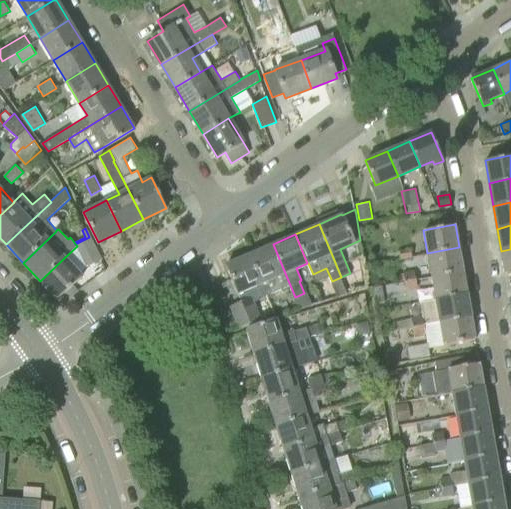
[(75,244),(77,246),(87,266),(101,259),(89,237),(75,244)]
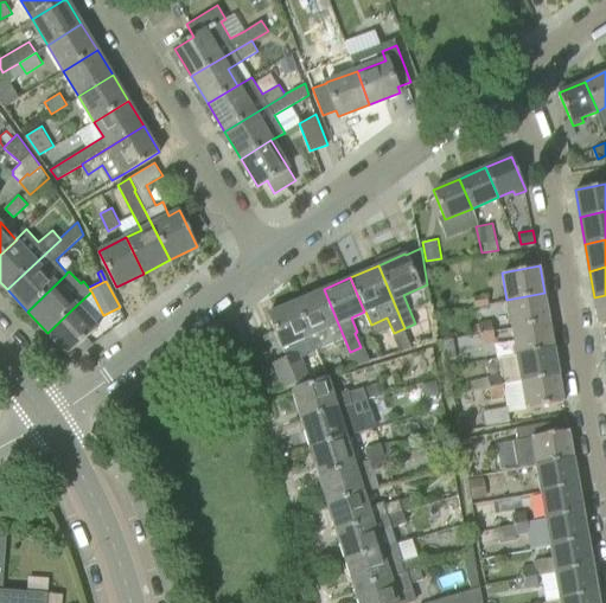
[(317,348),(344,338),(324,289),(297,300),(317,348)]
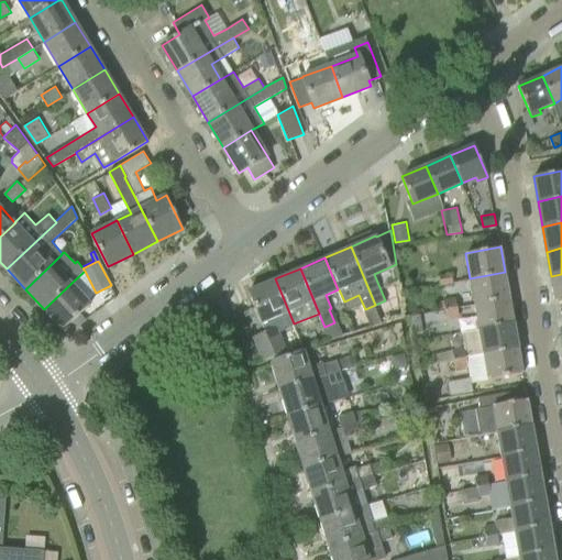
[(90,304),(87,300),(96,293),(85,271),(72,283),(44,309),(63,329),(72,320),(80,313),(90,304)]
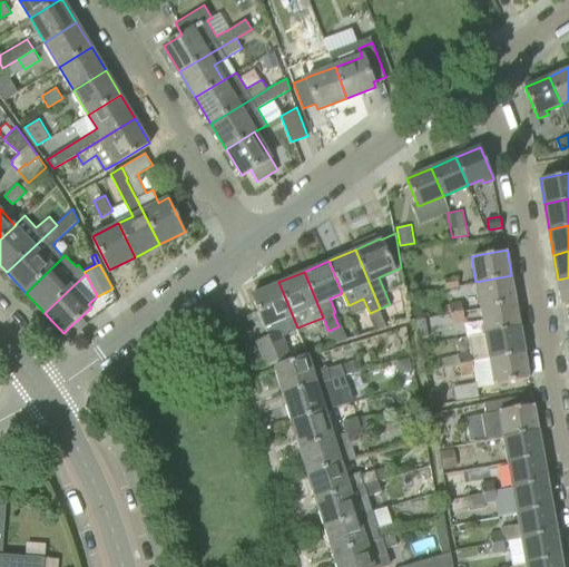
[(447,286),(459,285),(458,275),(444,279),(447,286)]
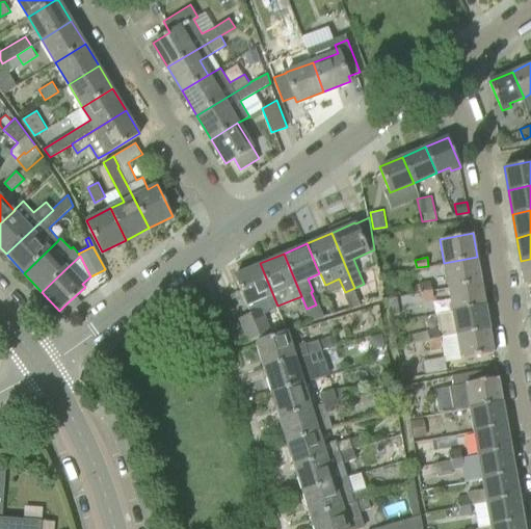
[(444,263),(448,287),(481,281),(477,257),(444,263)]
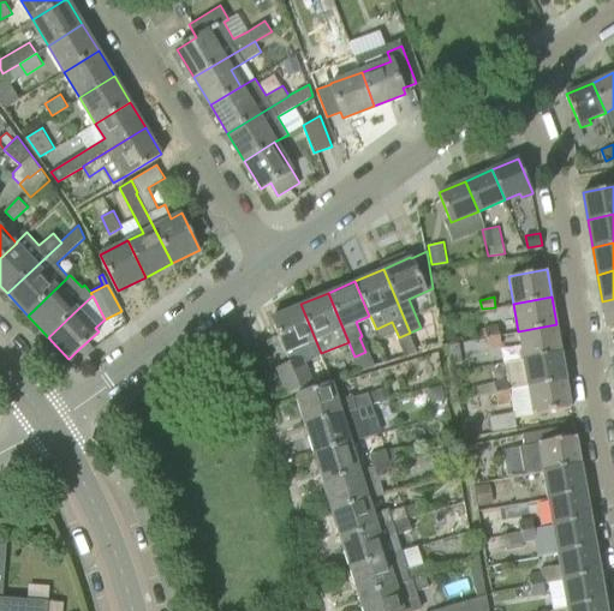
[(613,299),(602,301),(607,330),(613,328),(613,299)]
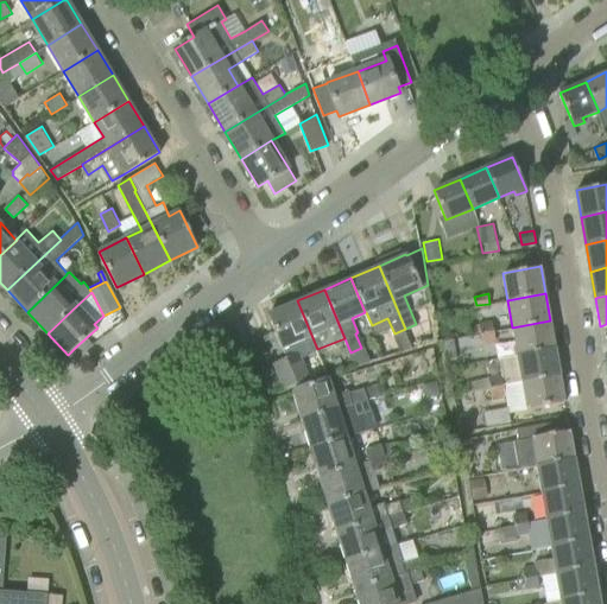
[(309,376),(301,357),(317,349),(297,300),(269,313),(288,356),(273,362),(284,387),(309,376)]
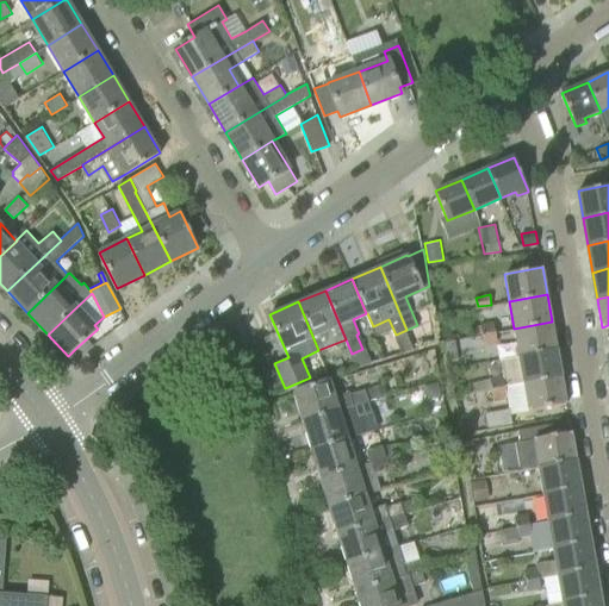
[(482,324),(483,335),(496,332),(495,320),(482,324)]
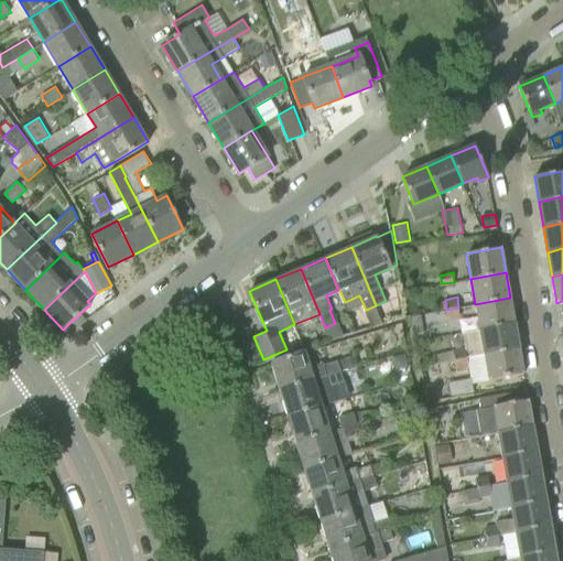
[(475,304),(479,330),(515,323),(510,298),(475,304)]
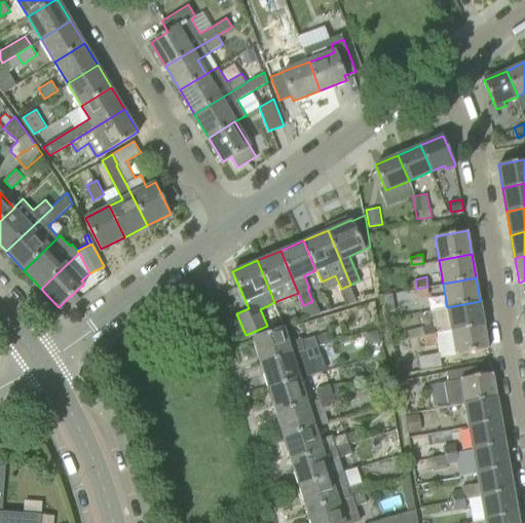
[(429,295),(427,287),(416,289),(418,297),(429,295)]
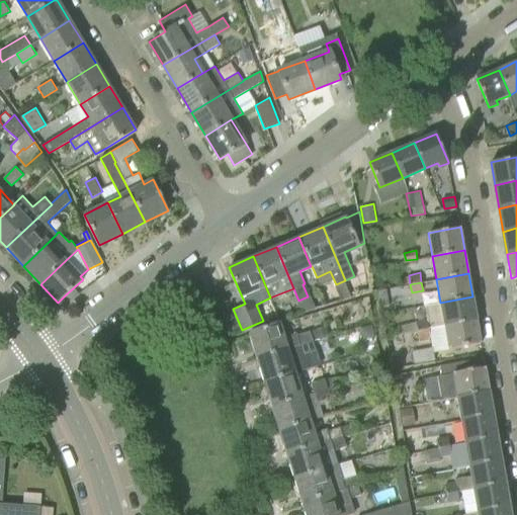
[(79,293),(74,287),(66,294),(71,299),(79,293)]
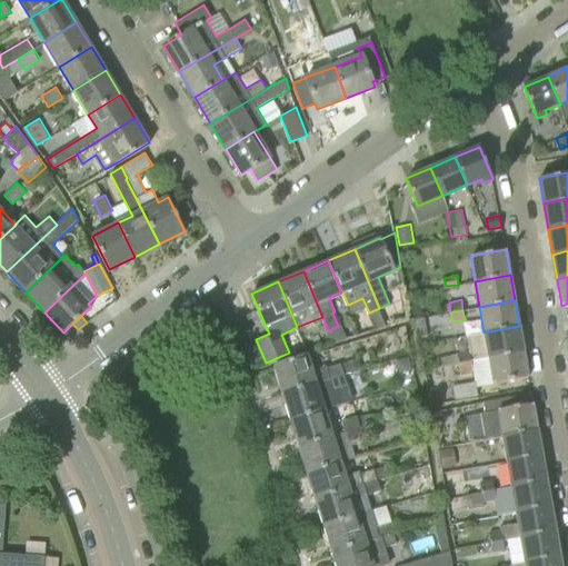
[(417,327),(427,325),(425,316),(416,318),(417,327)]
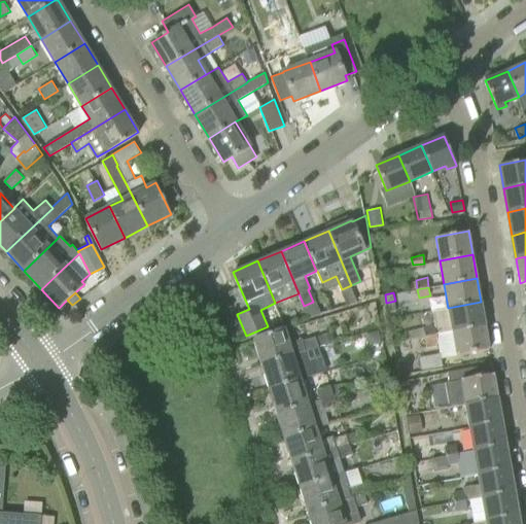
[(435,324),(424,326),(425,336),(436,335),(453,332),(485,325),(481,302),(448,308),(433,310),(435,324)]
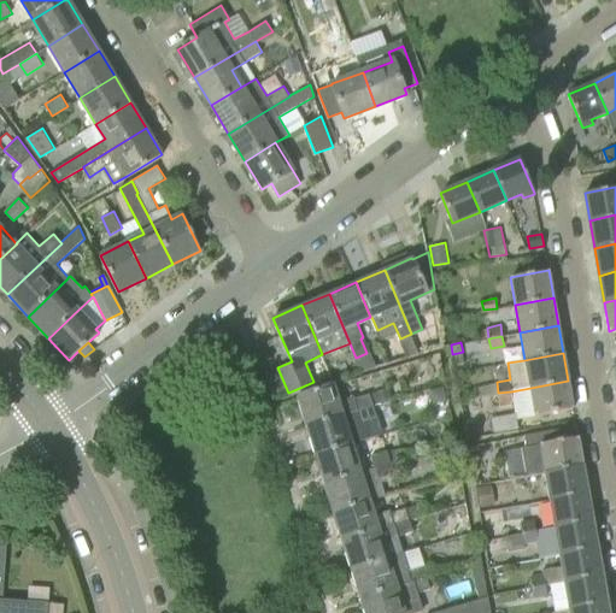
[(568,381),(531,388),(534,414),(535,416),(573,408),(568,381)]
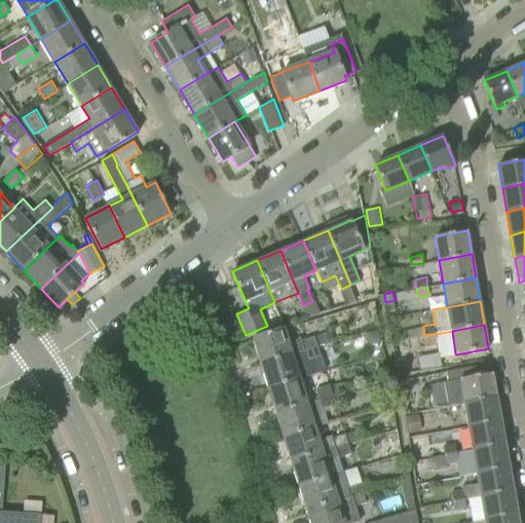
[(415,337),(424,335),(423,326),(414,328),(415,337)]
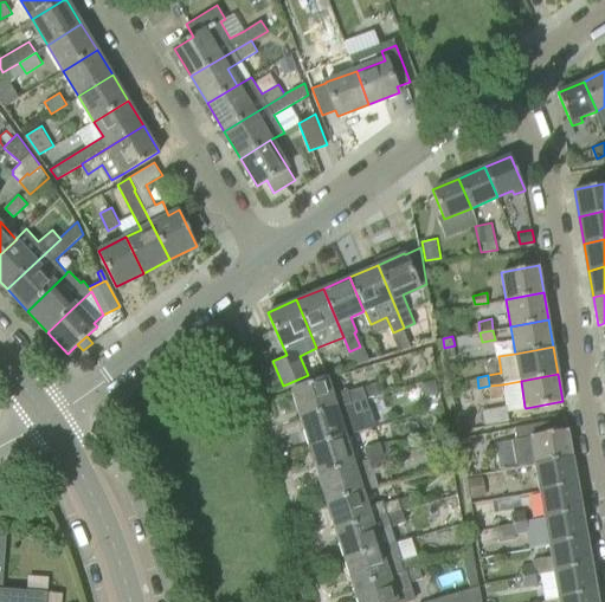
[(301,418),(366,397),(362,386),(348,389),(348,388),(332,393),(327,377),(291,388),(301,418)]
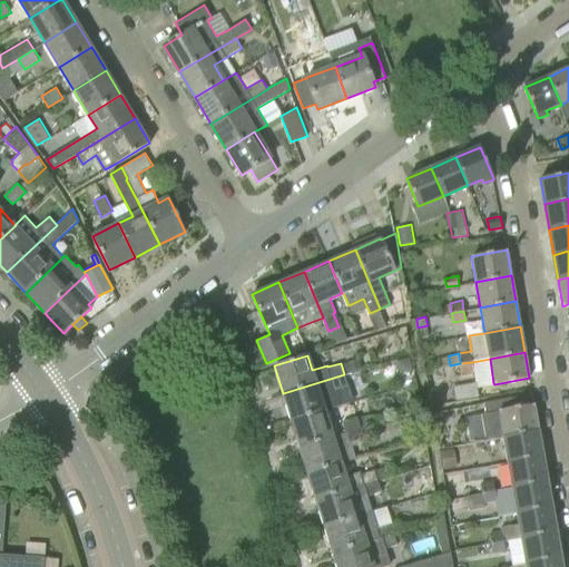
[(413,371),(410,357),(396,359),(400,373),(413,371)]
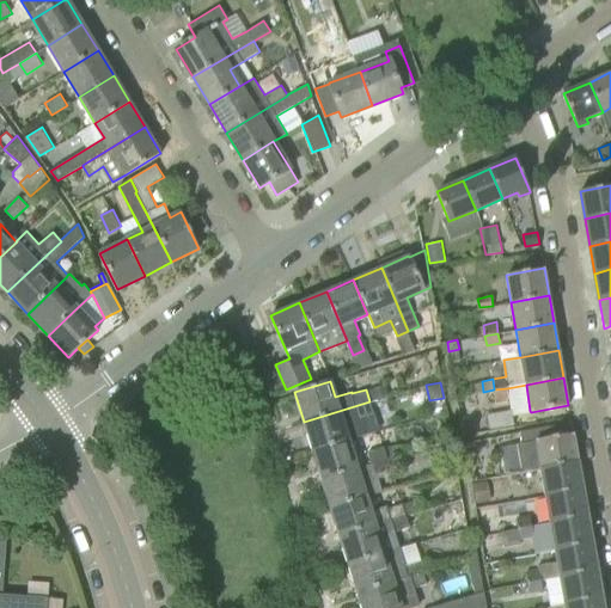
[(368,390),(372,399),(389,394),(385,384),(368,390)]
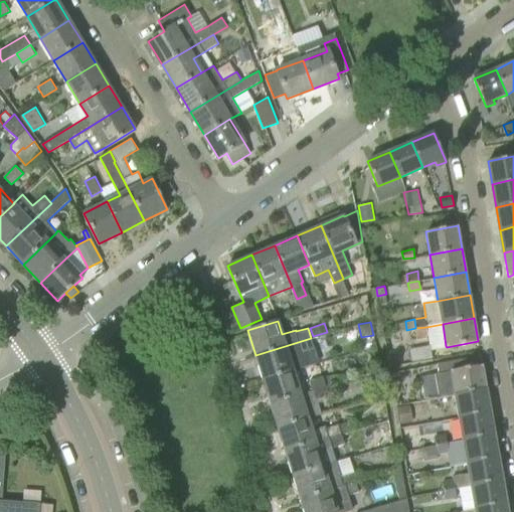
[(429,335),(426,327),(415,328),(416,337),(429,335)]
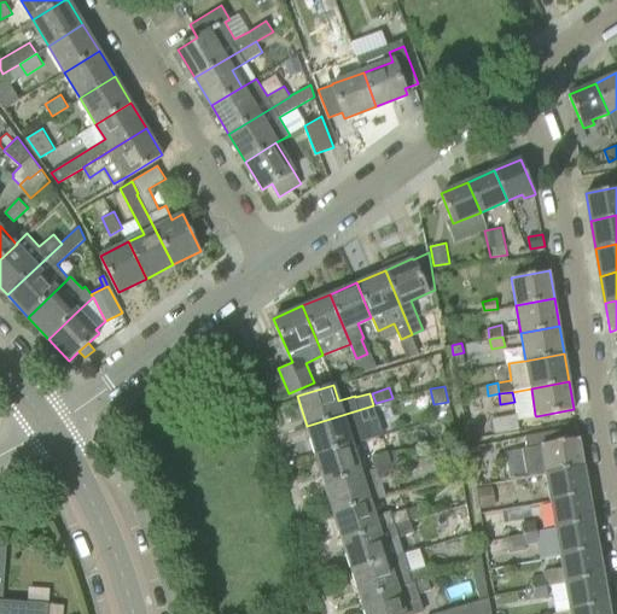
[(373,405),(307,426),(315,454),(351,443),(351,444),(367,438),(362,420),(377,416),(373,405)]
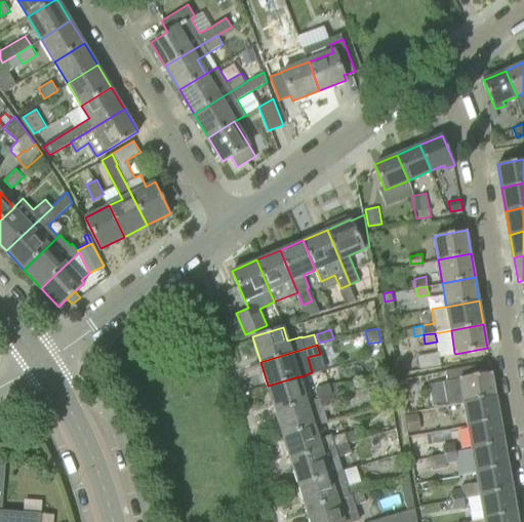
[(441,363),(439,356),(439,352),(418,355),(420,367),(441,363)]
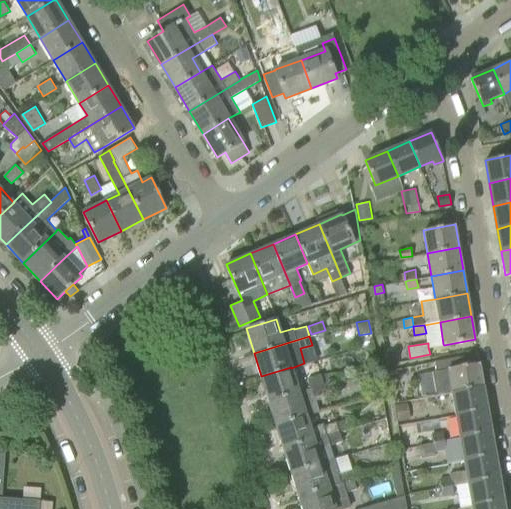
[(479,363),(463,366),(462,355),(435,360),(437,370),(432,371),(433,376),(435,385),(437,394),(452,392),(483,386),(479,363)]
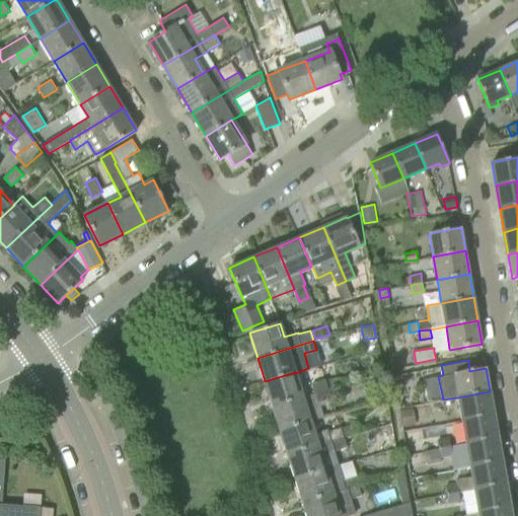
[(303,396),(295,373),(295,372),(265,381),(273,406),(303,396)]
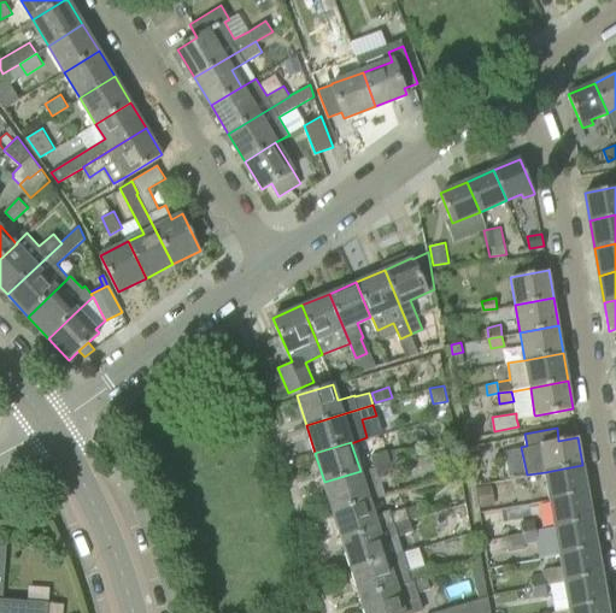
[(405,447),(387,449),(391,460),(408,455),(408,454),(405,447)]
